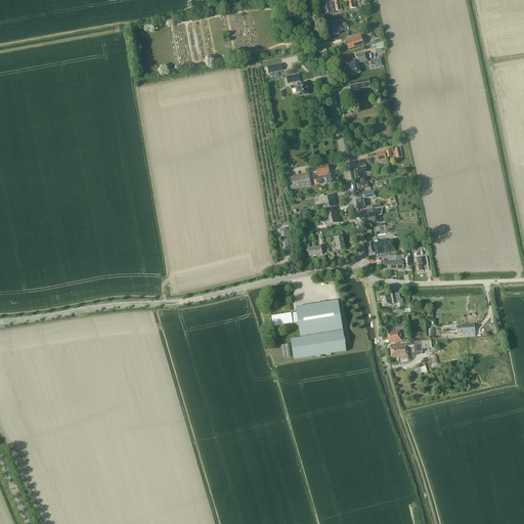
[(334,13),(331,0),(324,0),(322,1),(325,15),(334,13)]
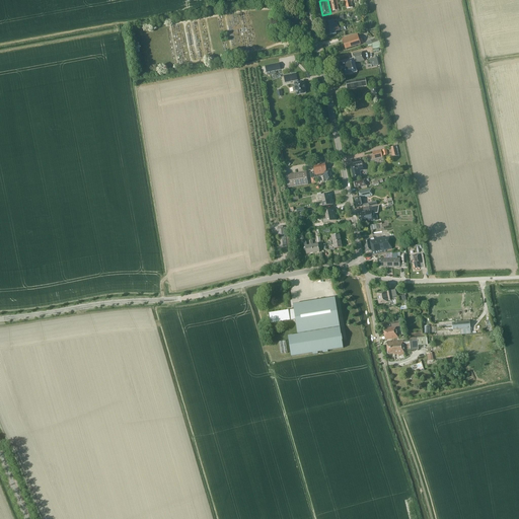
[(344,0),(347,8),(352,7),(351,2),(352,1),(351,0),(344,0)]
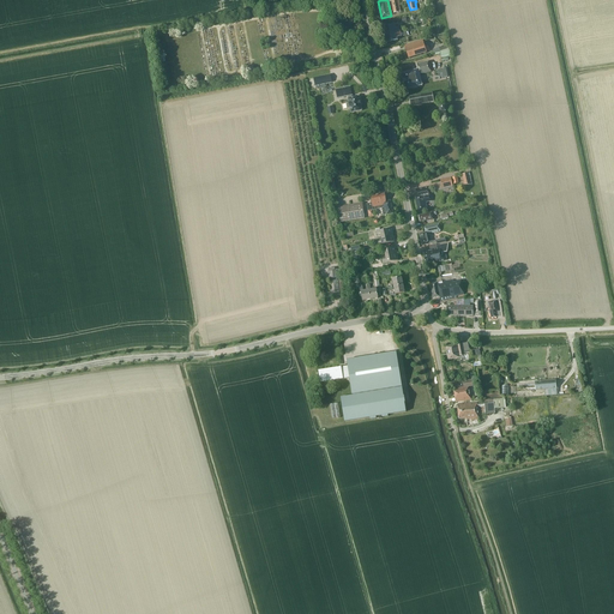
[(392,32),(383,35),(384,37),(386,43),(397,41),(396,38),(401,37),(401,32),(393,34),(392,32)]
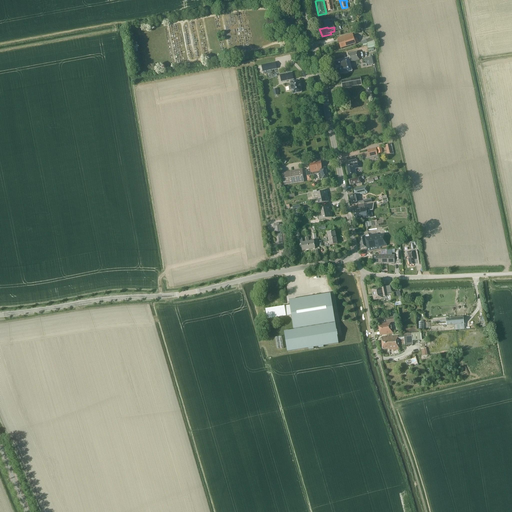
[(355,43),(352,34),(337,39),(340,48),(355,43)]
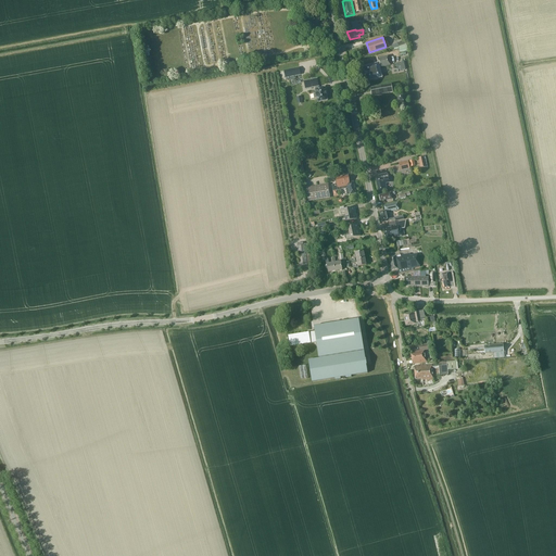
[(390,65),(388,57),(377,59),(378,64),(364,67),(367,81),(381,78),(379,68),(390,65)]
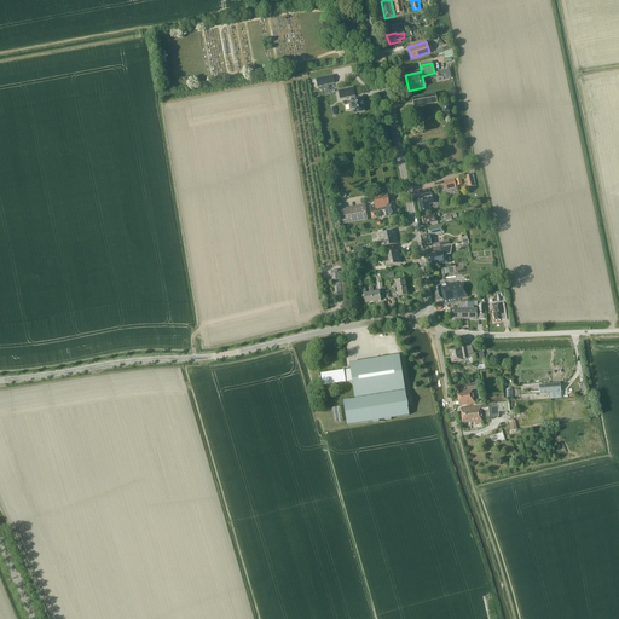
[(335,84),(333,75),(316,79),(318,87),(335,84)]
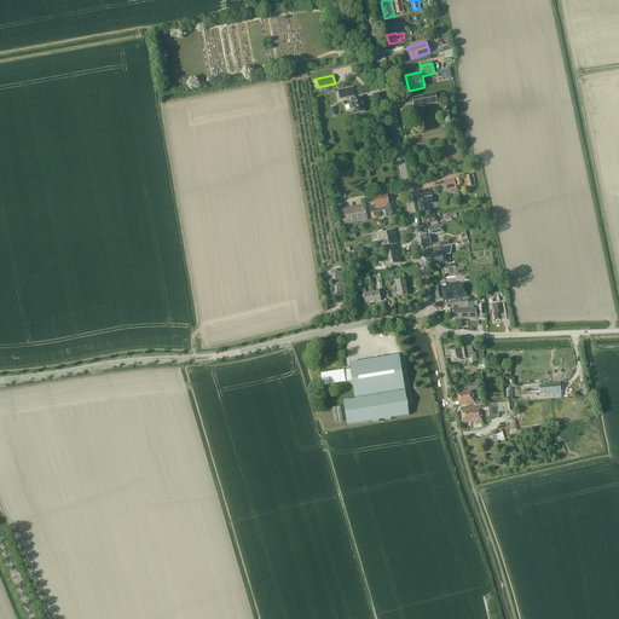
[(354,97),(352,88),(337,92),(340,100),(351,98),(351,100),(352,105),(348,105),(350,111),(352,110),(353,115),(364,113),(362,98),(353,99),(353,98),(354,97)]
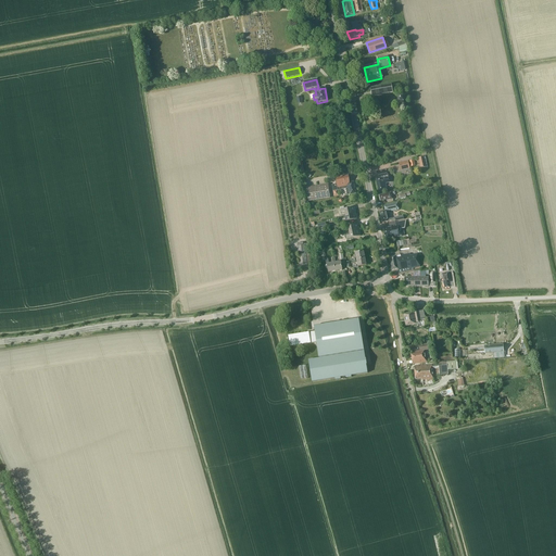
[(392,93),(391,86),(370,89),(371,97),(392,93)]
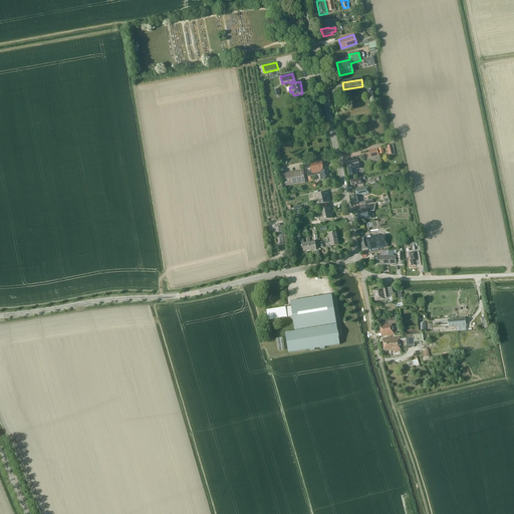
[(395,155),(393,146),(387,147),(389,156),(395,155)]
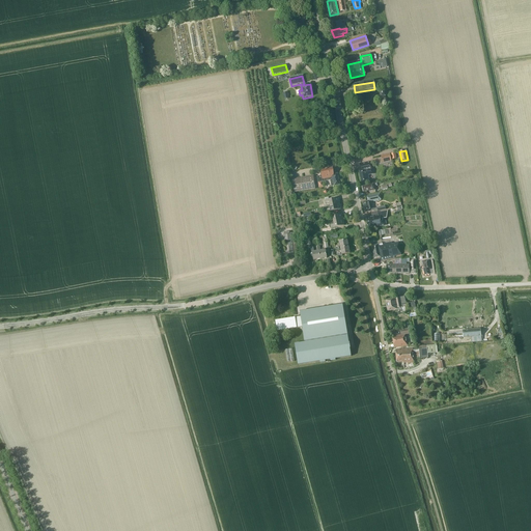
[(391,161),(390,154),(381,156),(383,163),(391,161)]
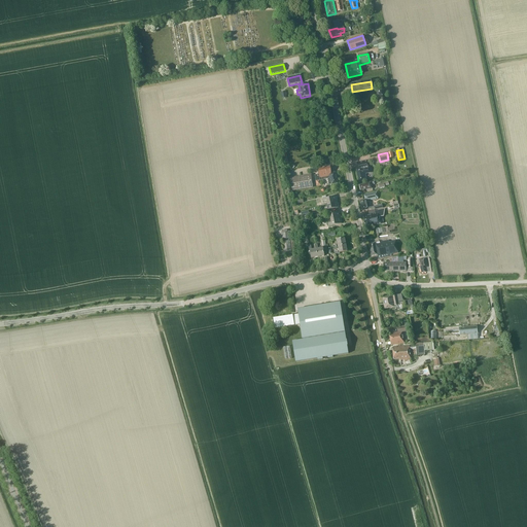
[(370,173),(367,161),(356,163),(357,169),(356,170),(358,182),(366,180),(364,174),(370,173)]
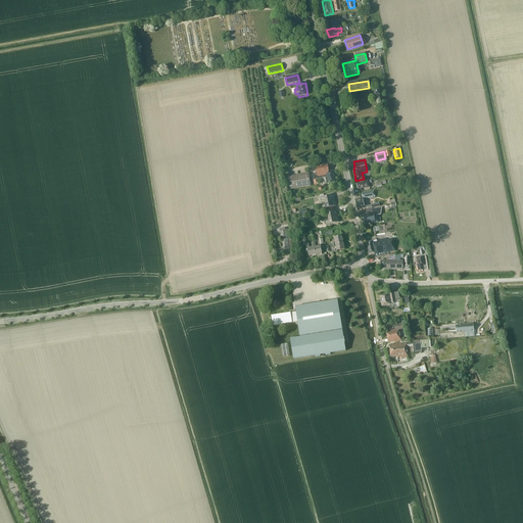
[(327,167),(315,169),(317,179),(317,180),(325,178),(326,184),(335,182),(332,171),(328,172),(327,167)]
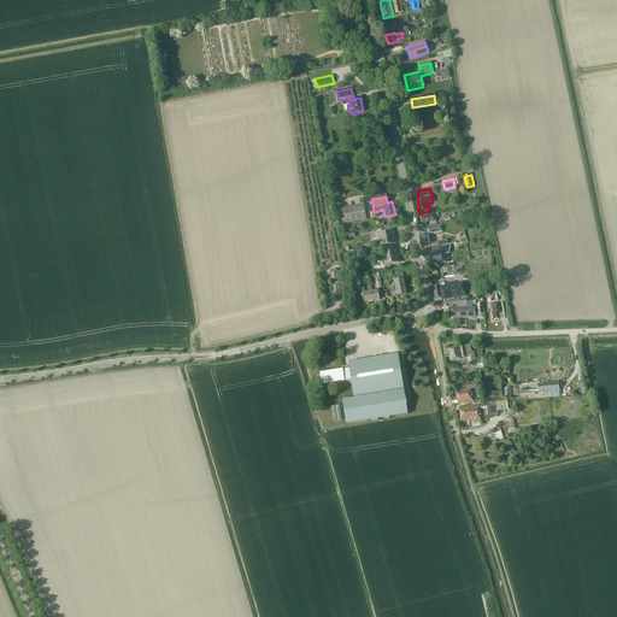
[(366,219),(364,204),(340,209),(342,224),(366,219)]
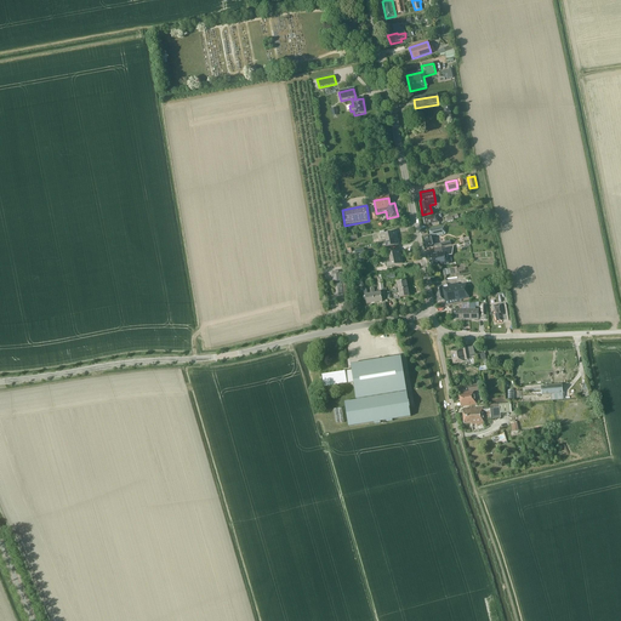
[(439,223),(437,215),(429,217),(423,218),(425,224),(431,223),(431,224),(439,223)]
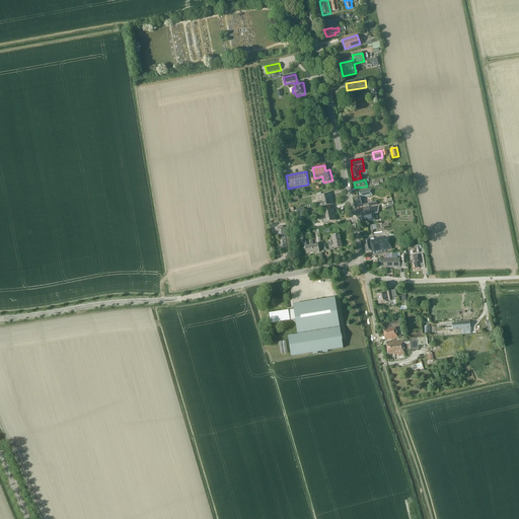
[(365,206),(366,207),(376,205),(376,201),(368,203),(368,204),(364,204),(363,198),(372,196),(372,195),(371,190),(359,193),(360,197),(354,198),(356,208),(365,206)]
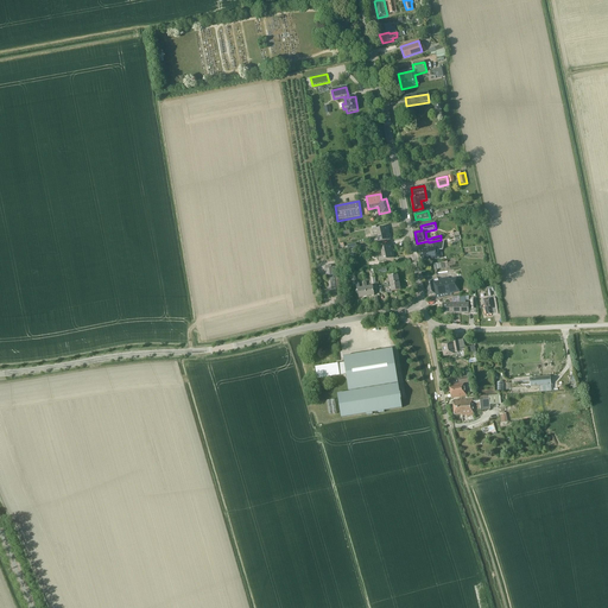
[(388,233),(378,235),(378,239),(374,240),(374,244),(390,240),(388,233)]
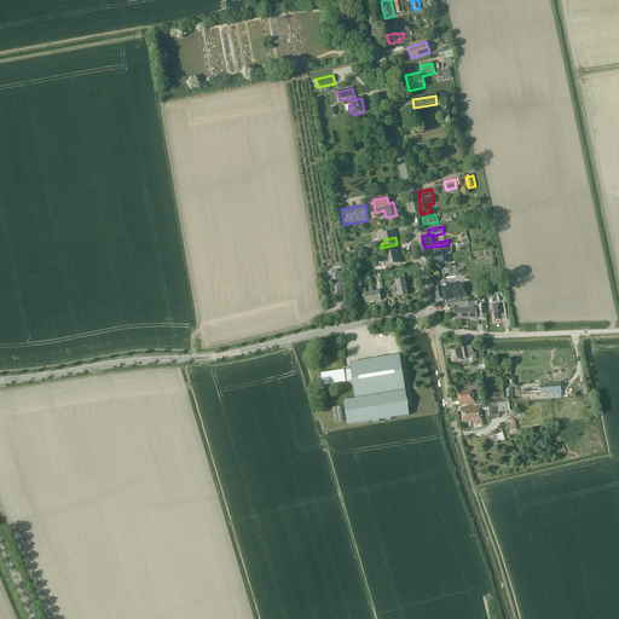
[(452,246),(446,247),(440,248),(440,250),(439,250),(434,252),(435,253),(426,255),(428,265),(439,262),(439,264),(450,261),(449,254),(451,254),(452,246)]
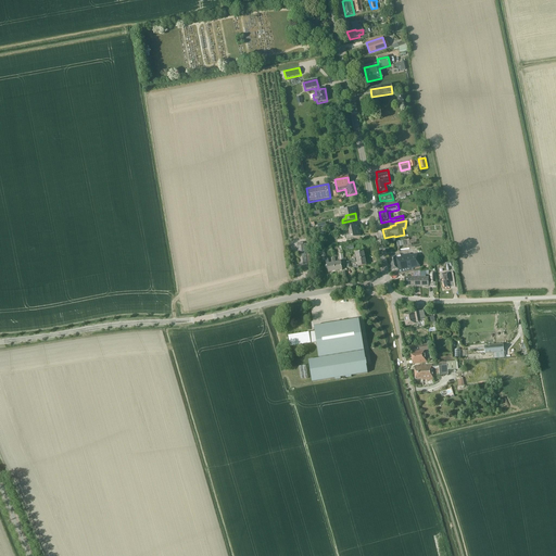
[(358,230),(349,232),(350,236),(345,237),(345,239),(361,237),(358,230)]
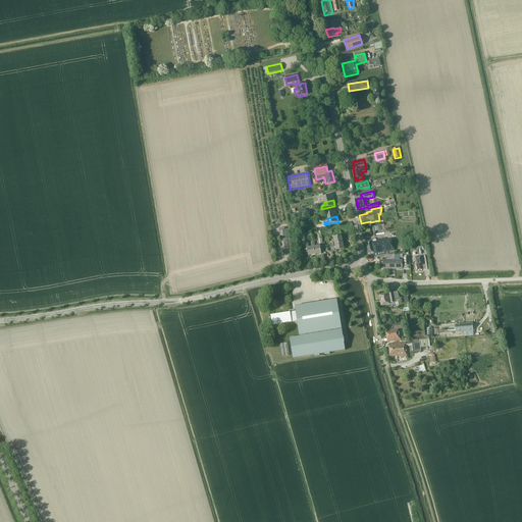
[(284,229),(284,227),(278,228),(279,231),(278,231),(281,253),(292,251),(289,229),(284,229)]
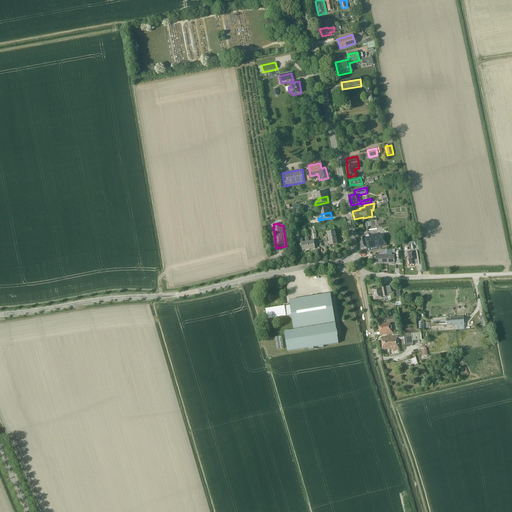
[(328,239),(336,238),(334,231),(327,233),(328,238),(323,239),(324,241),(328,241),(328,239)]
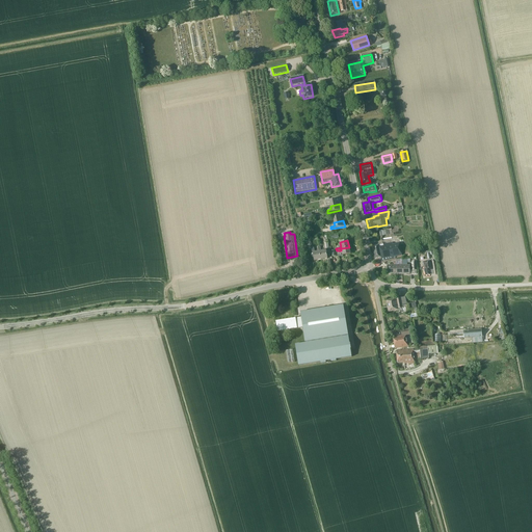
[(393,244),(392,242),(383,244),(383,246),(378,247),(378,245),(372,246),(375,259),(380,258),(381,261),(395,259),(395,257),(401,256),(399,243),(393,244)]
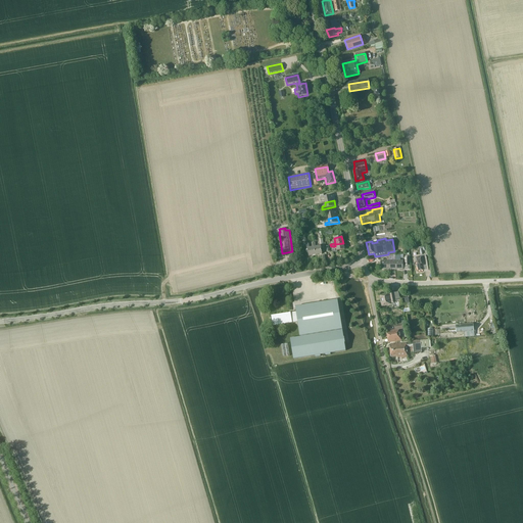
[(314,247),(316,255),(322,254),(320,246),(316,247),(315,242),(313,243),(313,248),(314,247)]
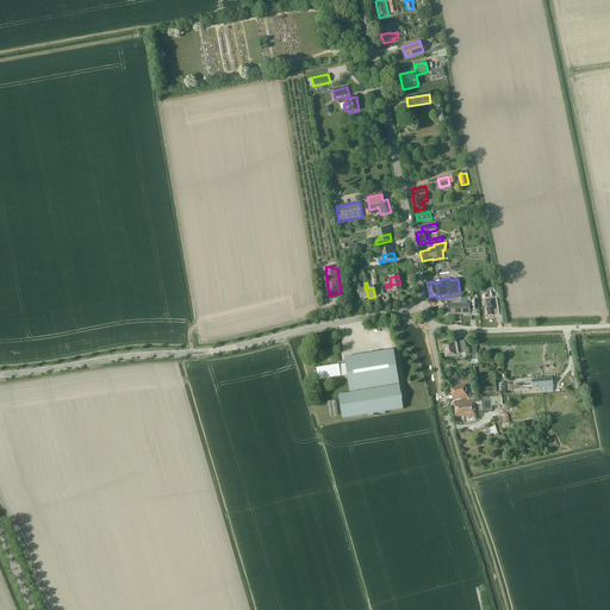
[(391,285),(391,287),(392,291),(386,292),(387,294),(393,293),(392,292),(402,291),(400,284),(391,285)]
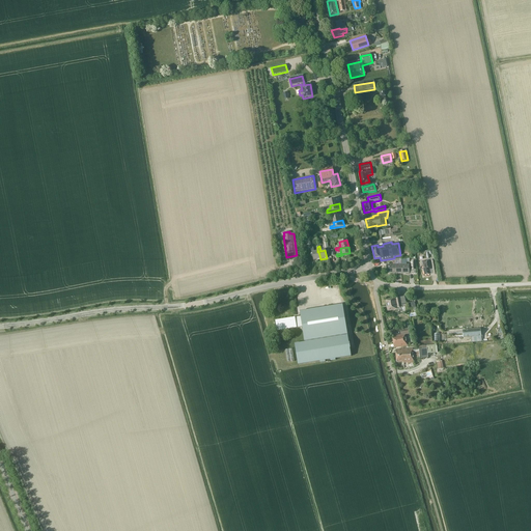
[(318,251),(317,252),(313,252),(312,248),(310,248),(311,253),(312,253),(314,260),(320,259),(318,251)]
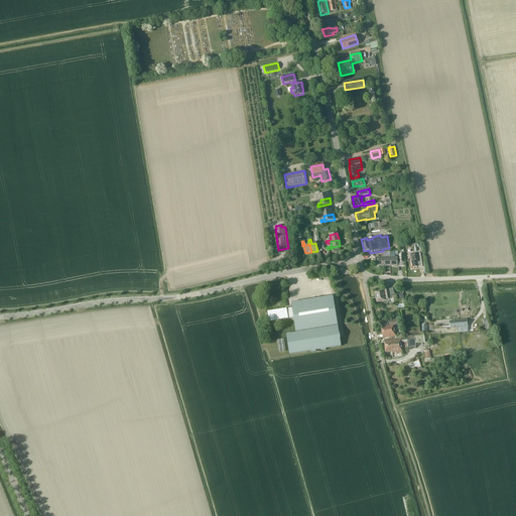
[(421,262),(420,253),(410,254),(412,267),(418,267),(417,263),(421,262)]
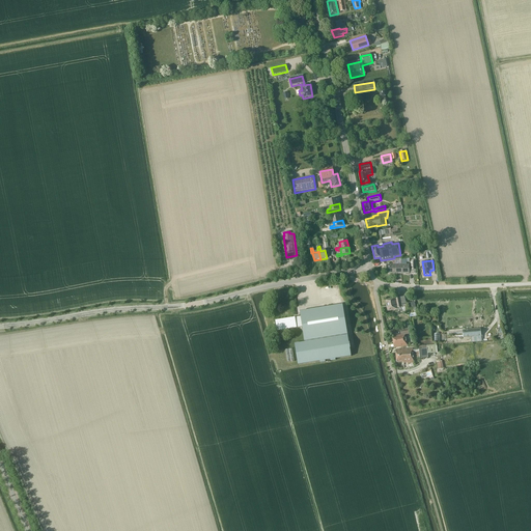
[(406,304),(403,296),(385,300),(387,310),(396,309),(397,308),(397,311),(402,310),(409,309),(408,306),(408,303),(406,304)]
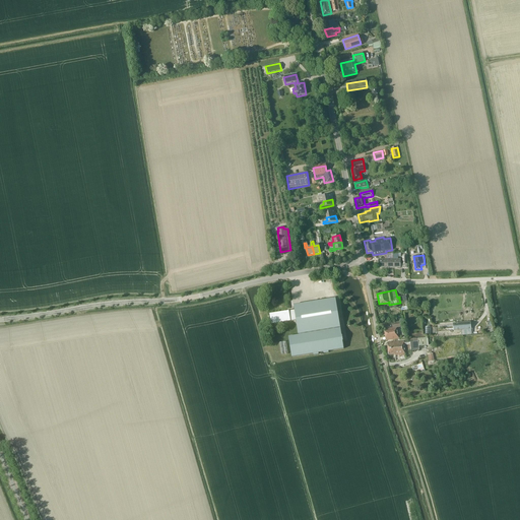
[(281,312),(270,313),(271,324),(296,320),(299,335),(289,336),(293,358),(343,348),(335,299),(294,305),(295,309),(288,310),(288,311),(281,312)]
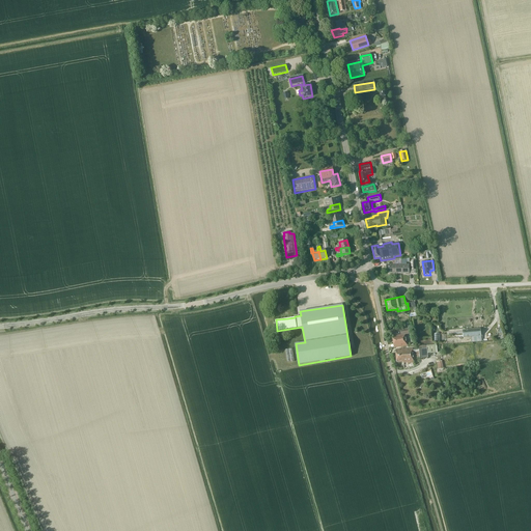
[(470,337),(471,342),(481,341),(480,336),(481,336),(480,329),(462,331),(463,338),(464,338),(470,337)]
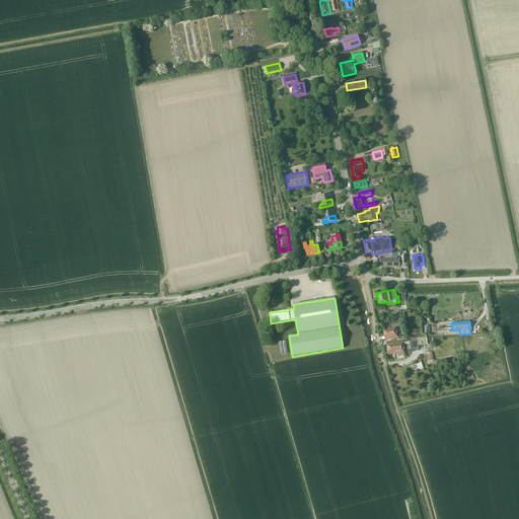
[(399,326),(398,322),(390,323),(391,327),(385,329),(385,331),(383,331),(385,340),(398,338),(396,327),(399,326)]
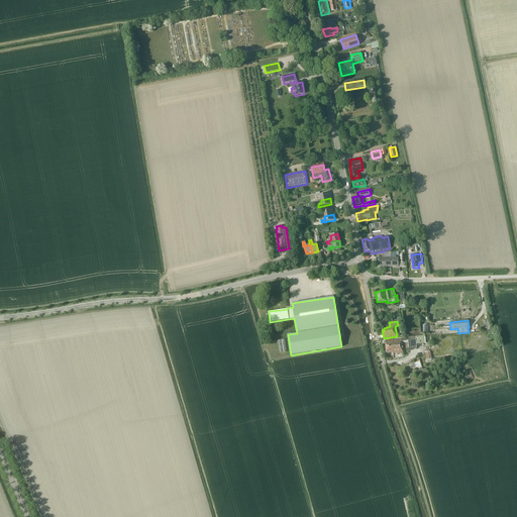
[(406,348),(408,348),(416,348),(416,344),(425,343),(425,342),(424,336),(415,337),(385,340),(386,352),(392,351),(393,352),(396,352),(396,353),(403,352),(402,343),(405,343),(406,348)]
